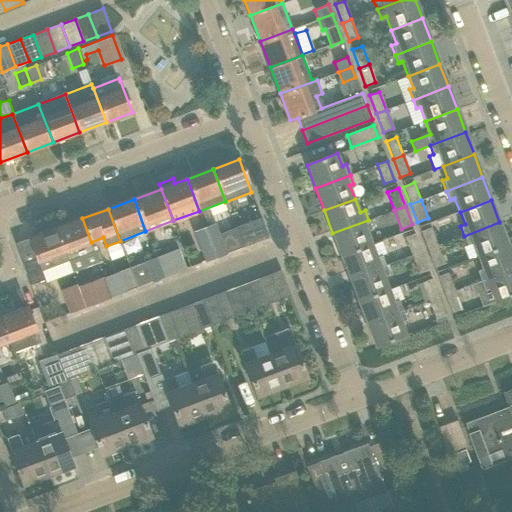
[(261,217),(234,228),(235,228),(242,247),(268,237),(261,217)]
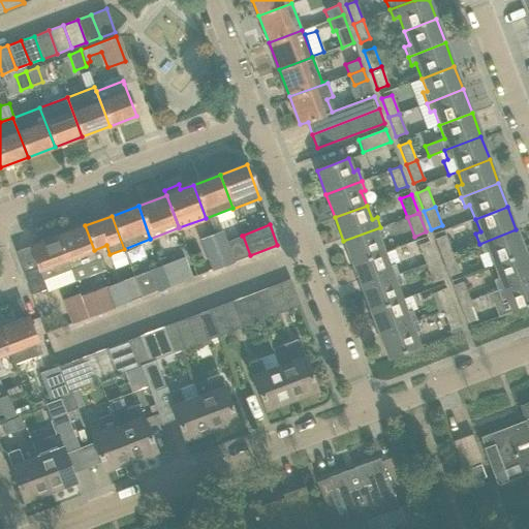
[(93,250),(94,250),(85,225),(58,236),(56,232),(69,270),(97,259),(93,250)]
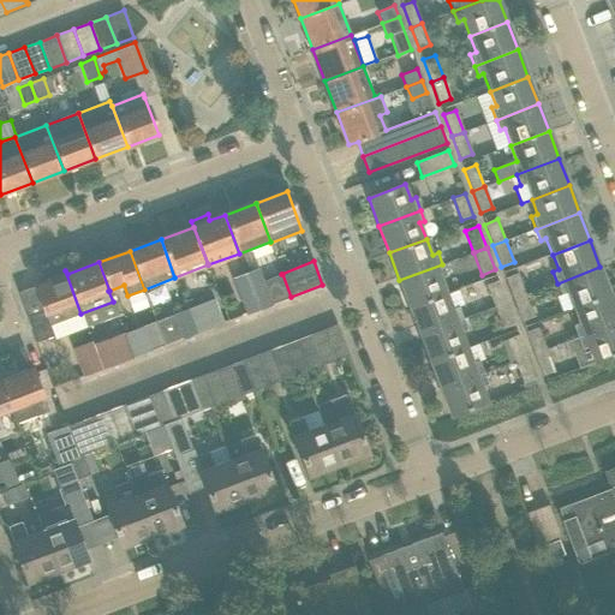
[(440,276),(447,274),(442,264),(399,280),(410,308),(446,294),(440,276)]
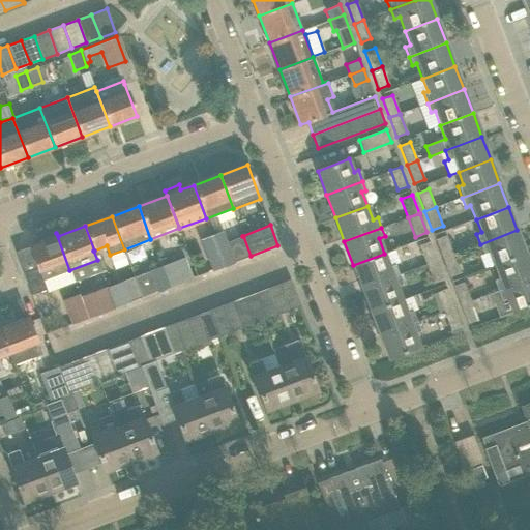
[(493,266),(526,254),(517,230),(480,244),(483,253),(488,252),(493,266)]
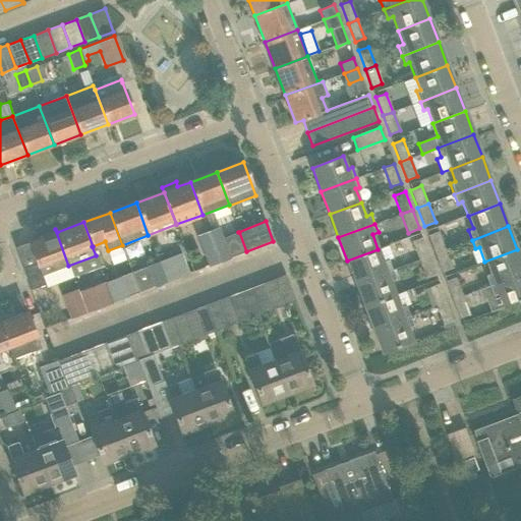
[(68,266),(55,229),(52,227),(42,231),(40,235),(42,238),(30,242),(37,263),(23,268),(31,290),(46,285),(42,276),(68,266)]
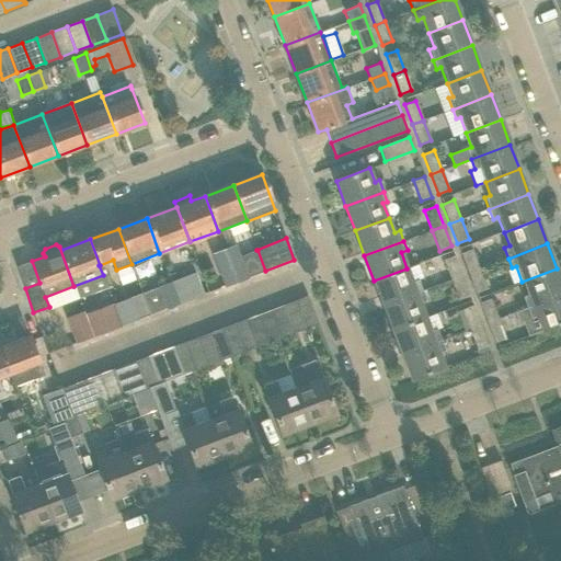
[(235,244),(225,249),(237,282),(265,271),(258,250),(239,256),(235,244)]
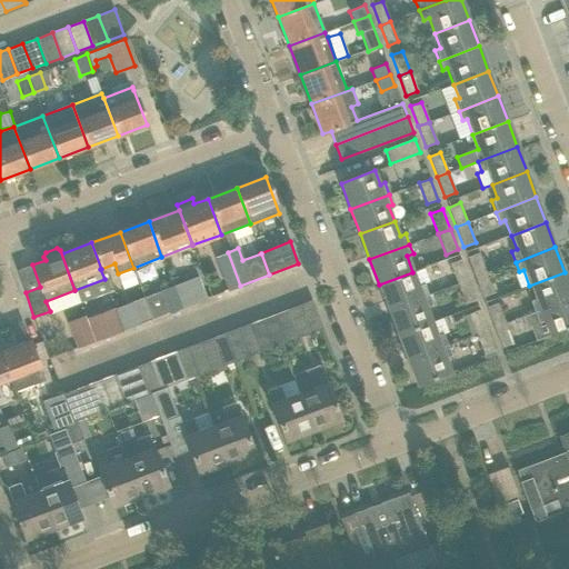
[(228,252),(216,257),(228,290),(240,286),(228,252)]
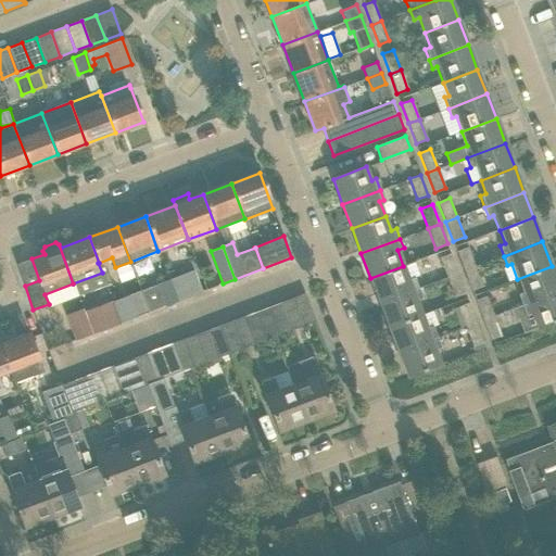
[(465,272),(475,267),(467,249),(457,252),(465,272)]
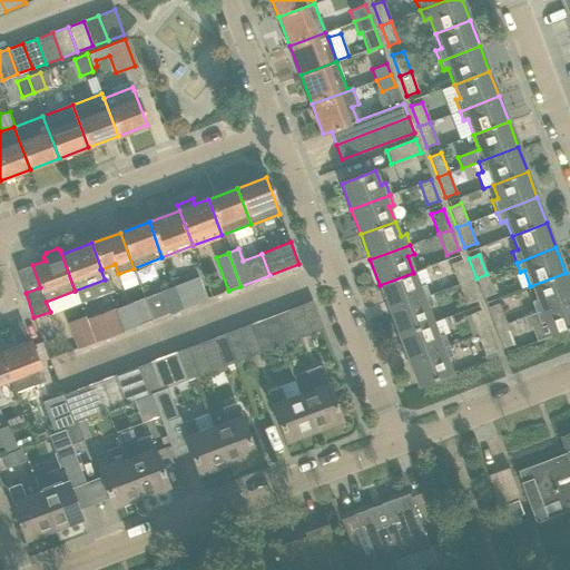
[(458,284),(469,281),(462,261),(451,265),(458,284)]
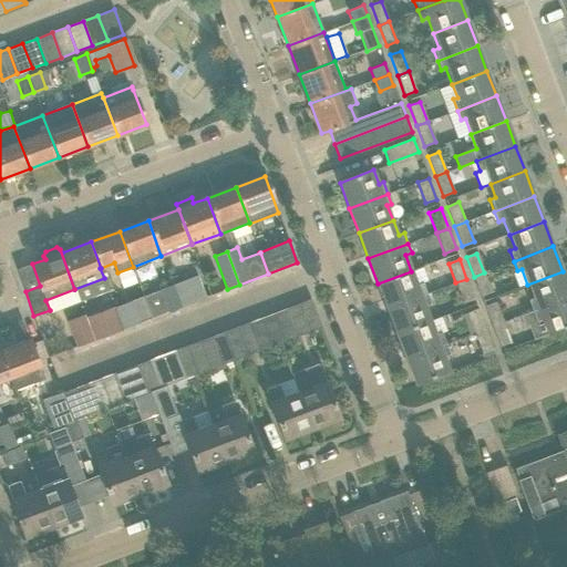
[(421,282),(416,284),(411,271),(378,284),(388,309),(426,295),(421,282)]
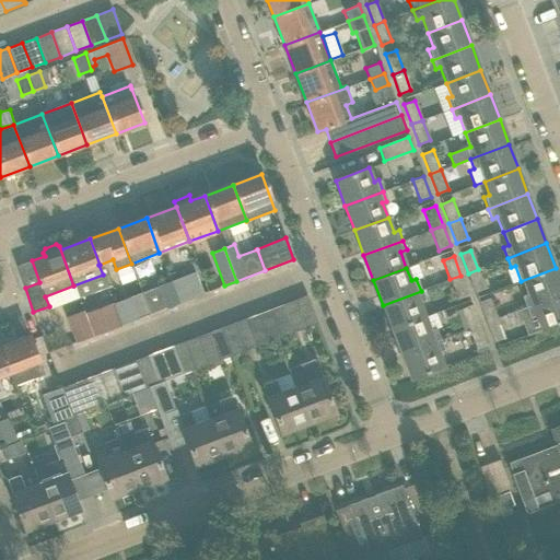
[(526,307),(559,294),(559,279),(556,268),(521,281),(526,294),(522,296),(526,307)]
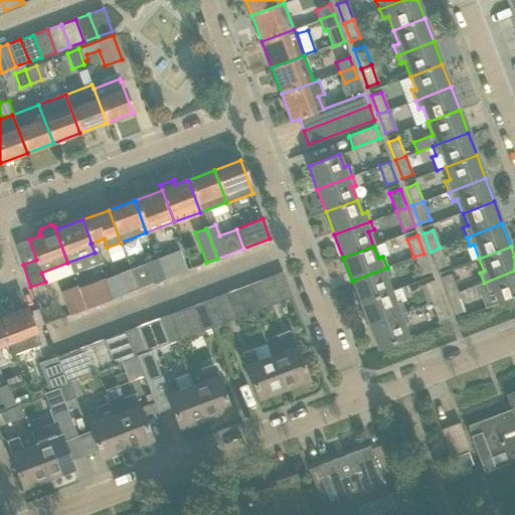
[(164,279),(187,271),(179,247),(155,256),(164,279)]
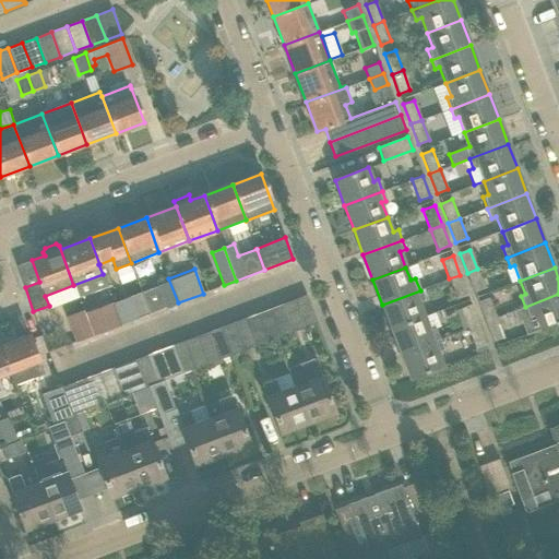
[(474,292),(485,287),(477,269),(467,273),(474,292)]
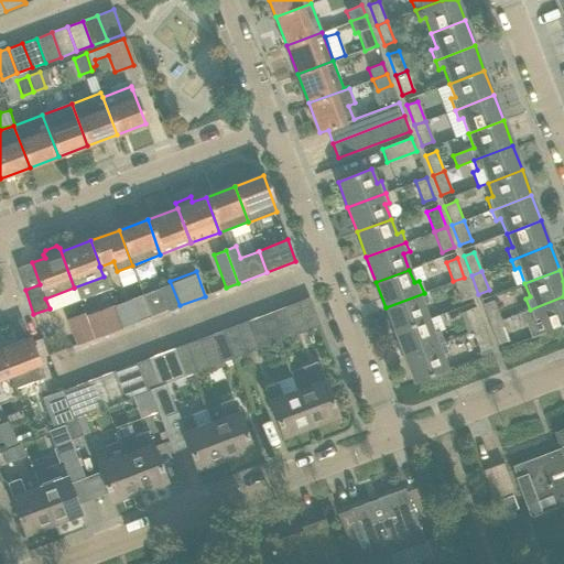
[(461,301),(472,296),(464,278),(453,281),(461,301)]
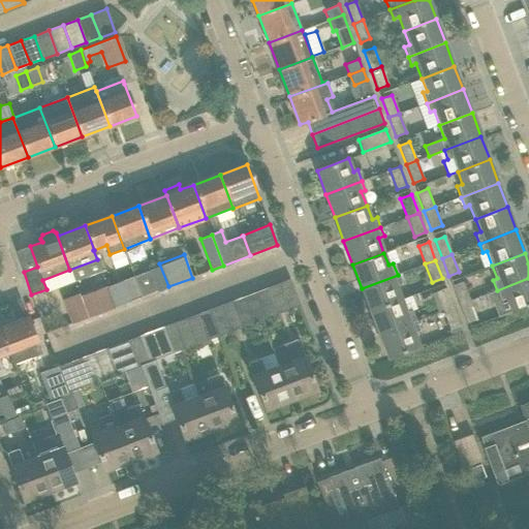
[(142,297),(168,286),(159,263),(133,274),(142,297)]
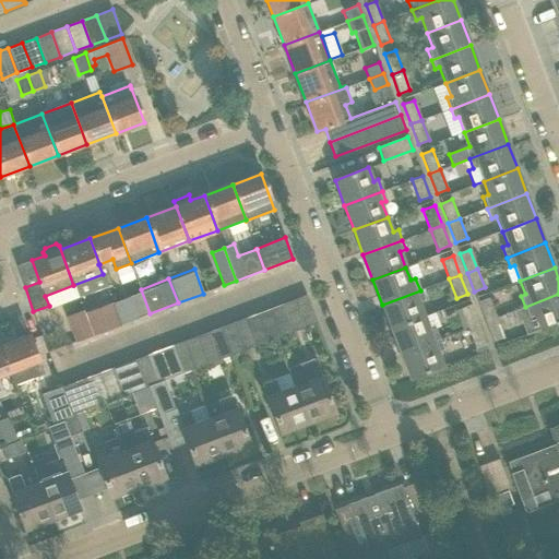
[(121,324),(150,313),(141,289),(113,299),(121,324)]
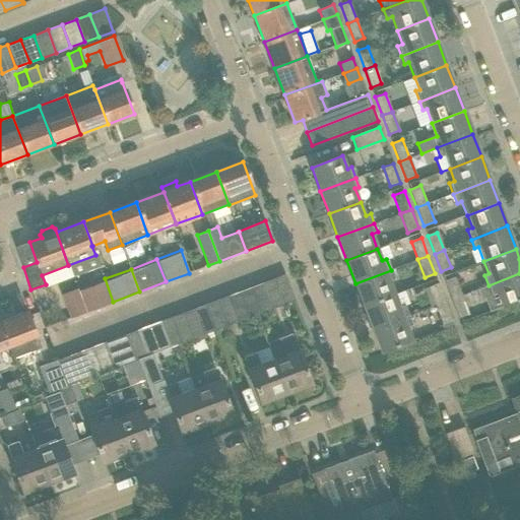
[(389,281),(394,279),(391,270),(355,283),(364,307),(395,295),(389,281)]
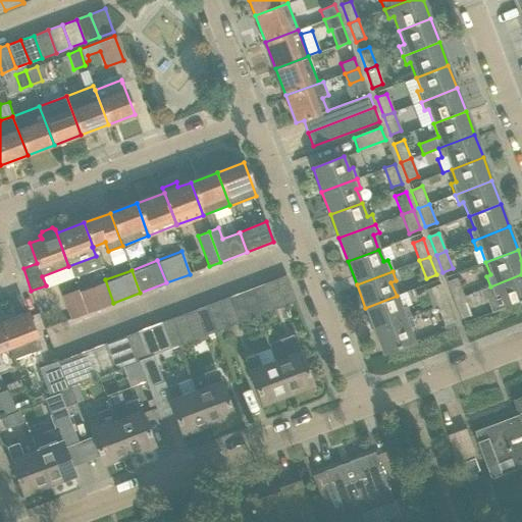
[(505,308),(521,301),(521,274),(490,286),(494,297),(500,295),(505,308)]
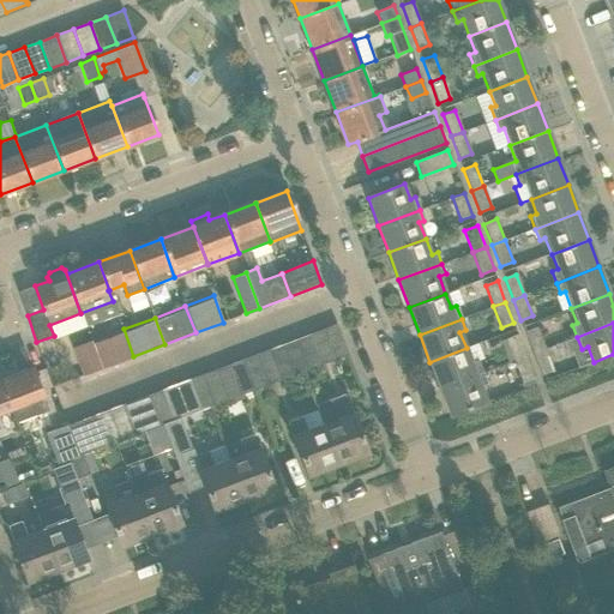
[(333,360),(348,355),(337,324),(323,330),(333,360)]
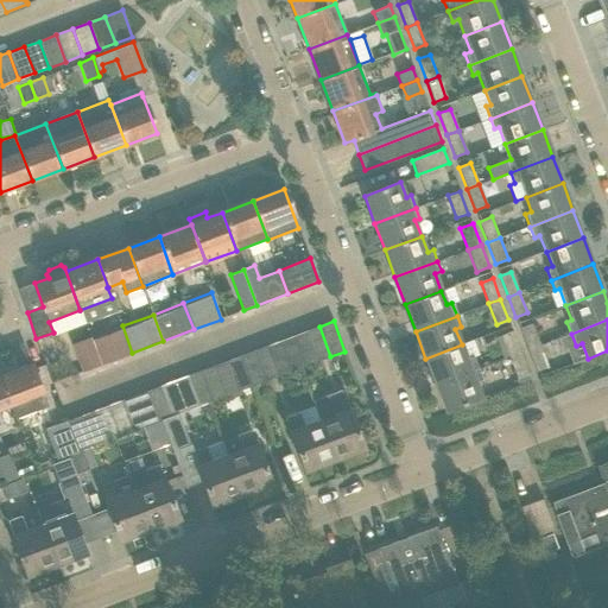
[(529,350),(540,346),(532,323),(520,328),(529,350)]
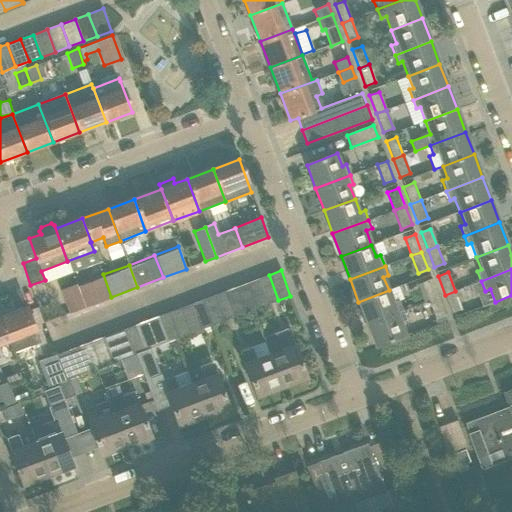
[(96,303),(111,297),(103,274),(88,280),(88,282),(77,286),(85,307),(96,303)]
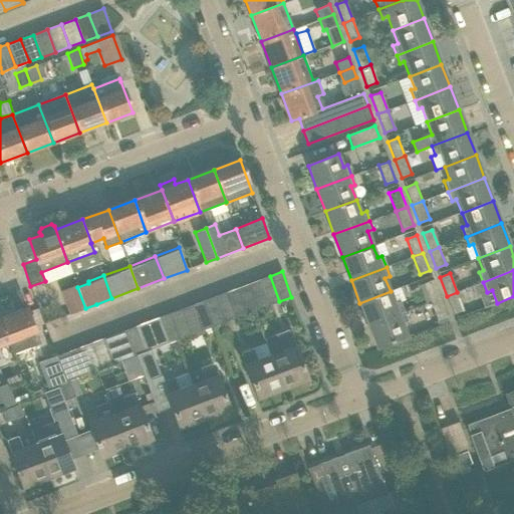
[(268,305),(279,301),(270,276),(259,280),(268,305)]
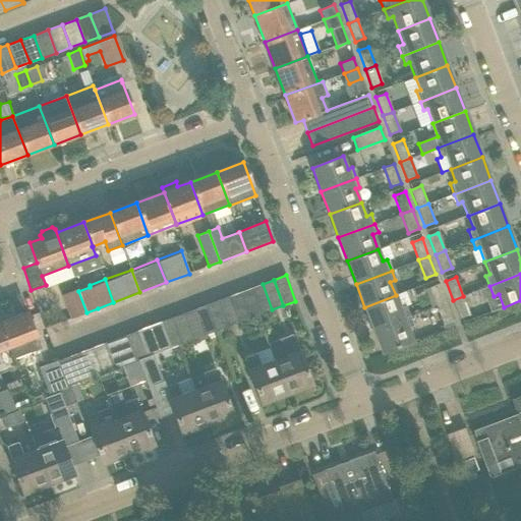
[(261,313),(272,309),(263,284),(251,288),(261,313)]
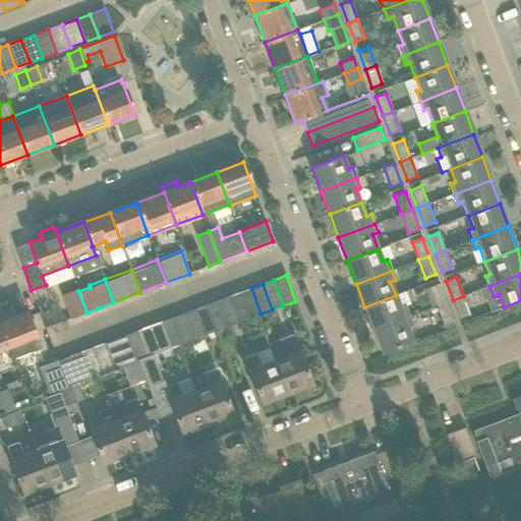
[(436,306),(446,302),(439,284),(428,288),(436,306)]
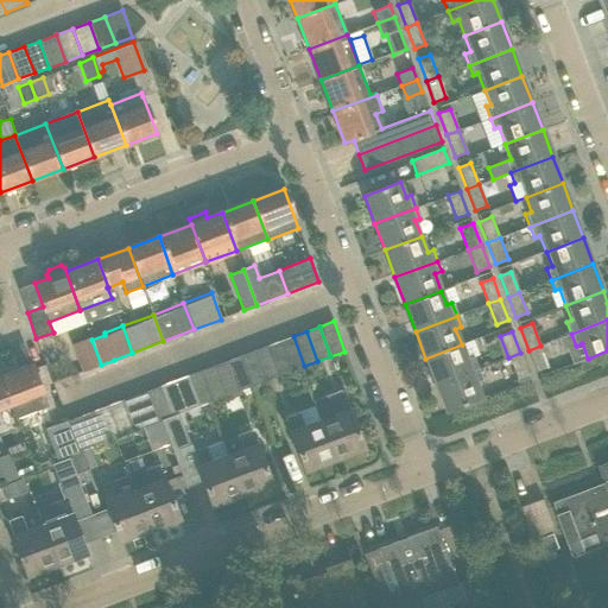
[(291,371),(304,366),(293,336),(279,341),(291,371)]
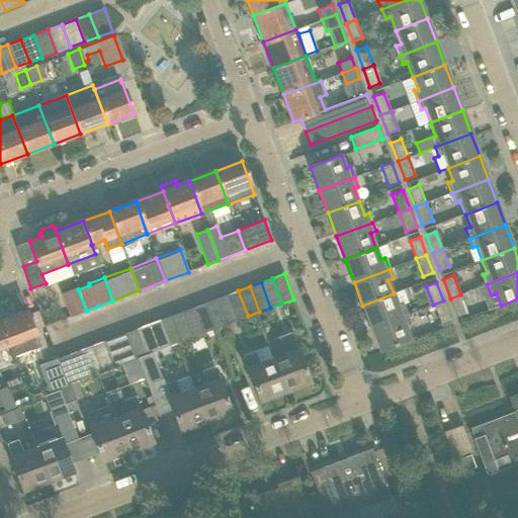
[(86,311),(78,289),(77,287),(60,293),(69,317),(86,311)]
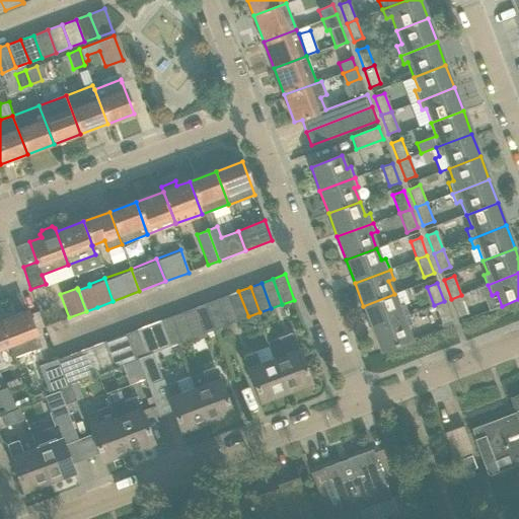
[(237,321),(248,316),(238,291),(227,295),(237,321)]
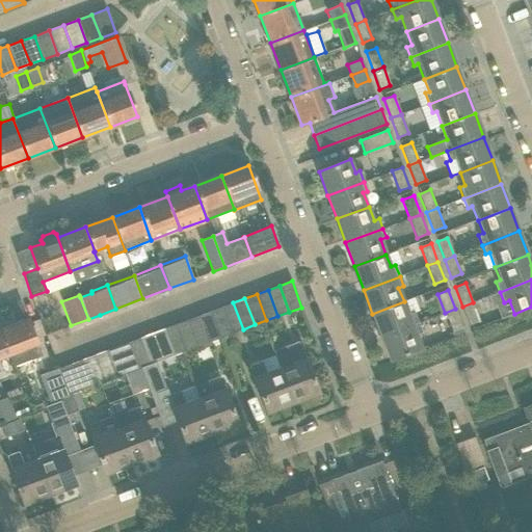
[(414,313),(408,314),(404,301),(372,314),(381,337),(418,323),(414,313)]
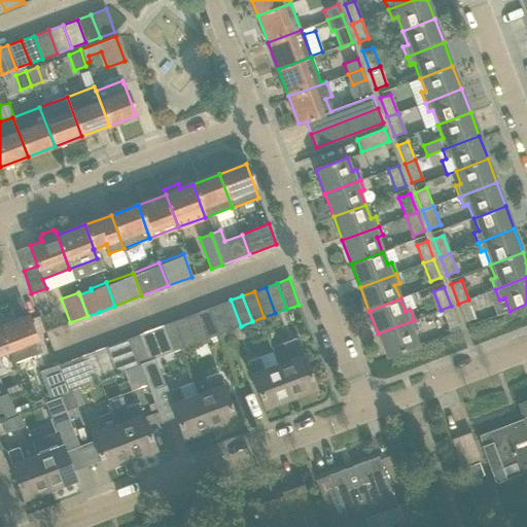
[(229,330),(241,326),(231,300),(219,304),(229,330)]
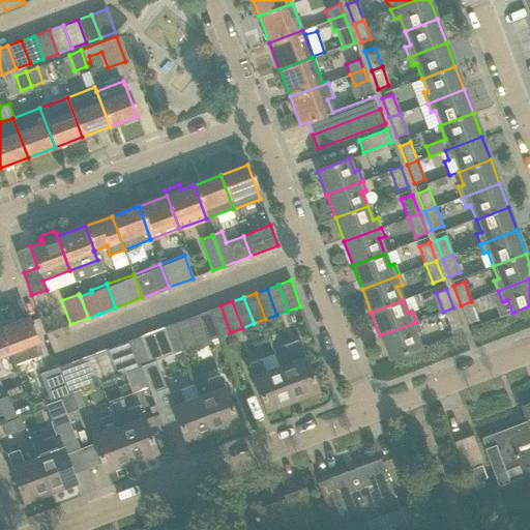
[(468,323),(478,320),(471,301),(461,305),(468,323)]
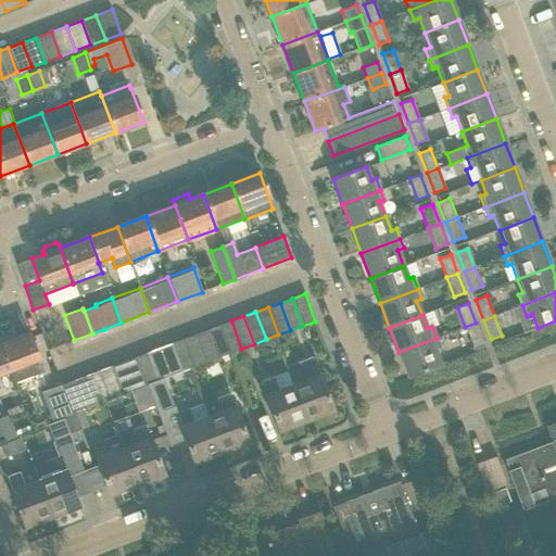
[(229,353),(241,349),(231,320),(219,325),(229,353)]
